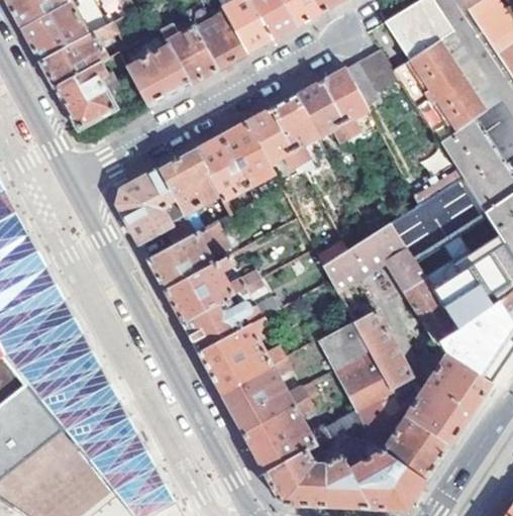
[(4,0),(20,29),(72,0),(4,0)]
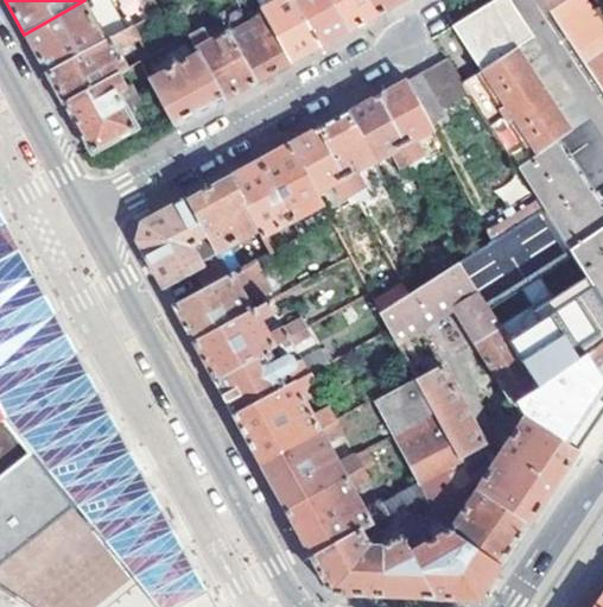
[(44,73),(125,29),(108,0),(84,0),(24,35),(39,63),(44,73)]
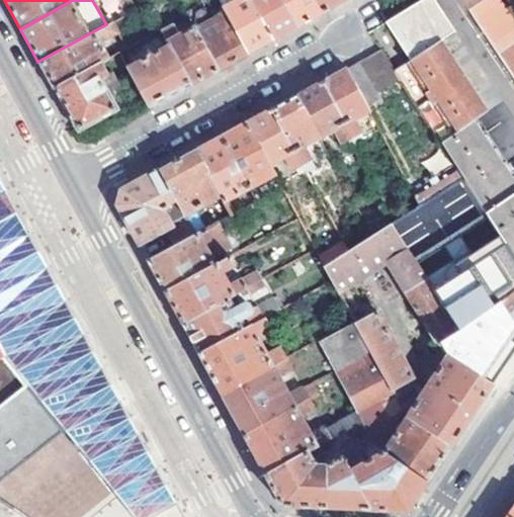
[(92,0),(106,24),(110,21),(123,14),(115,0),(92,0)]
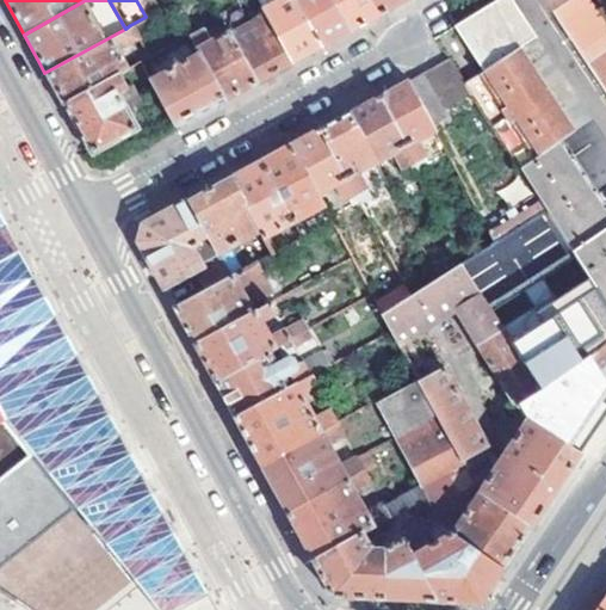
[(279,0),(257,0),(263,10),(279,0)]
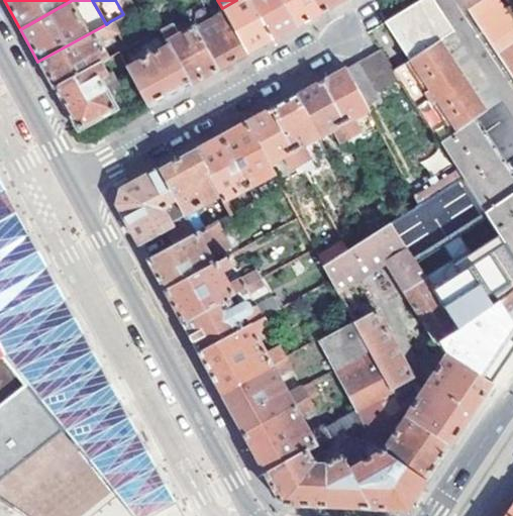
[(236,0),(222,8),(223,11),(246,52),(251,49),(271,38),(249,0),(236,0)]
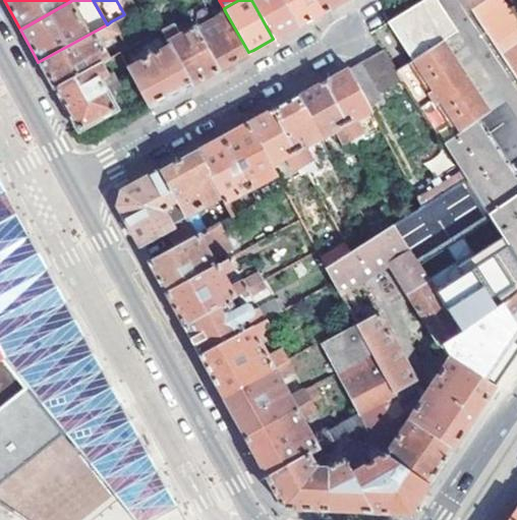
[(251,0),(273,39),(294,27),(298,25),(284,0),(251,0)]
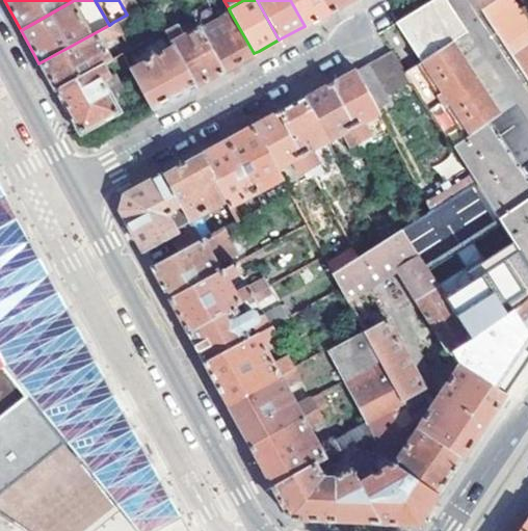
[(290,0),(305,26),(310,23),(330,12),(322,0),(290,0)]
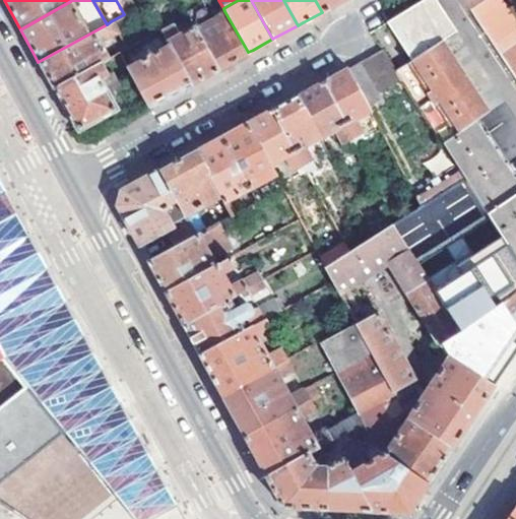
[(315,0),(322,12),(341,1),(343,0),(315,0)]
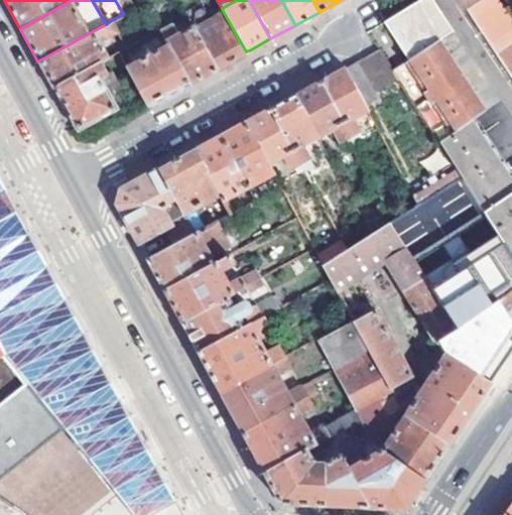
[(415,0),(380,22),(404,59),(434,40),(450,30),(437,13),(428,0),(415,0)]
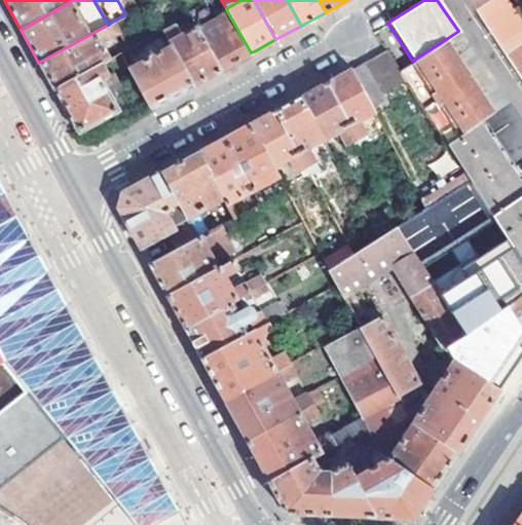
[(465,0),(479,21),(501,0),(465,0)]
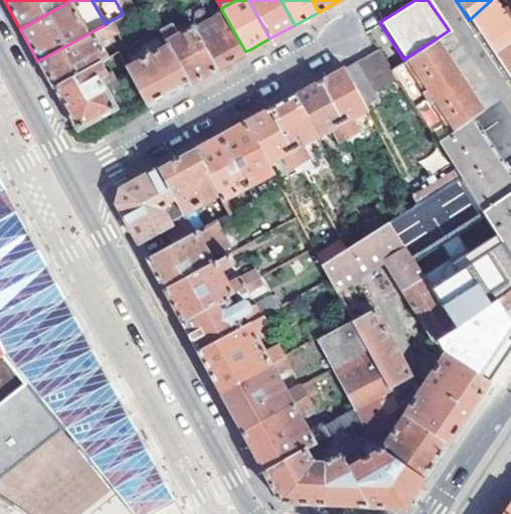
[(510,28),(491,0),(469,20),(491,53),(510,37),(510,28)]
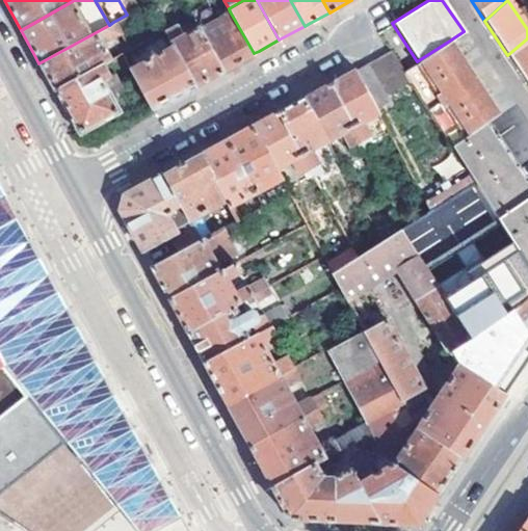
[(230,11),(200,29),(222,71),(246,57),(254,53),(230,11)]
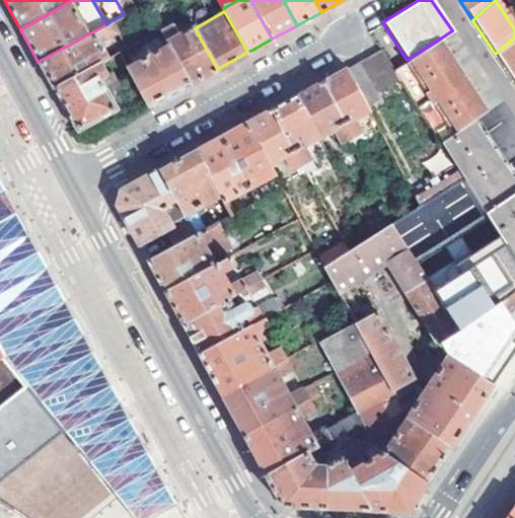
[(48,79),(52,87),(98,63),(106,59),(97,43),(116,32),(111,21),(106,24),(38,62),(48,79)]
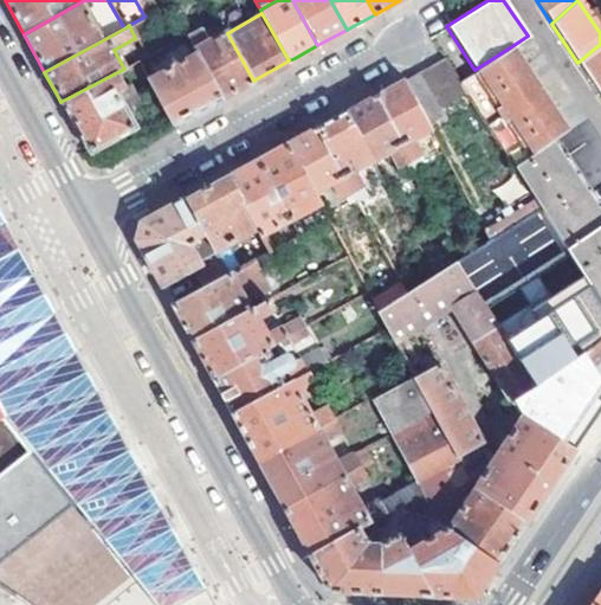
[(225,30),(192,47),(194,52),(219,98),(226,95),(253,81),(227,33),(225,30)]
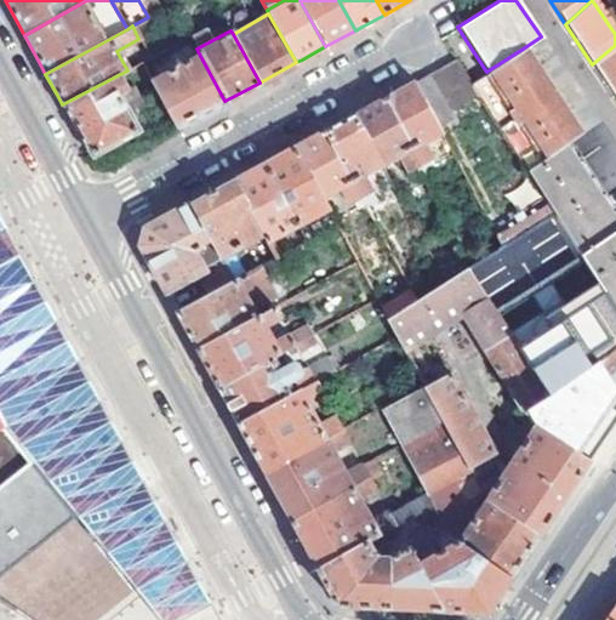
[(615,45),(592,64),(615,100),(615,45)]
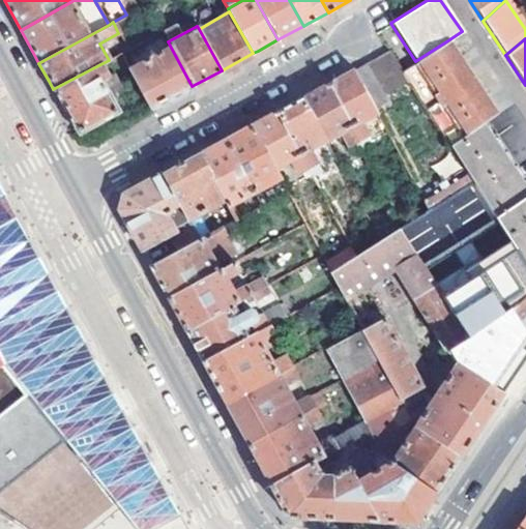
[(483,123),(495,115),(473,83),(465,70),(446,41),(415,61),(402,70),(409,81),(449,145),(483,123)]
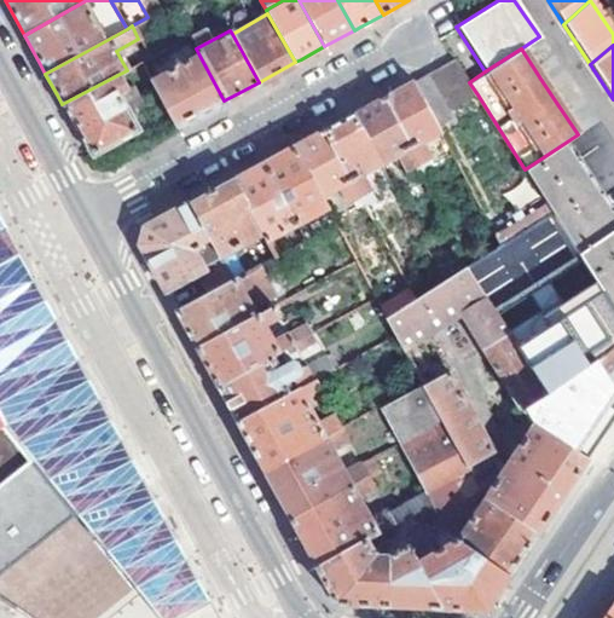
[(150,80),(177,126),(186,121),(224,100),(198,53),(150,80)]
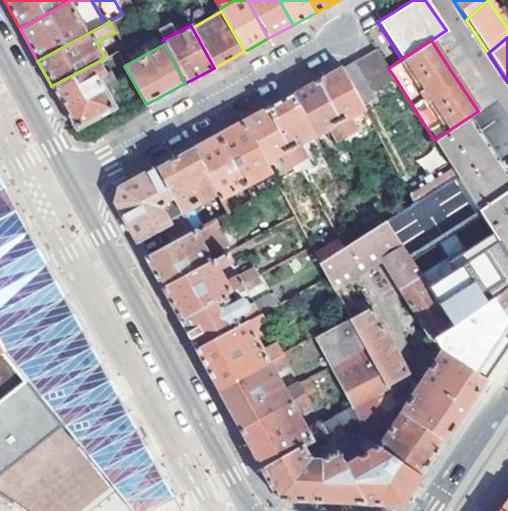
[(341,66),(362,105),(373,98),(370,93),(395,78),(388,68),(375,48),(360,56),(341,66)]
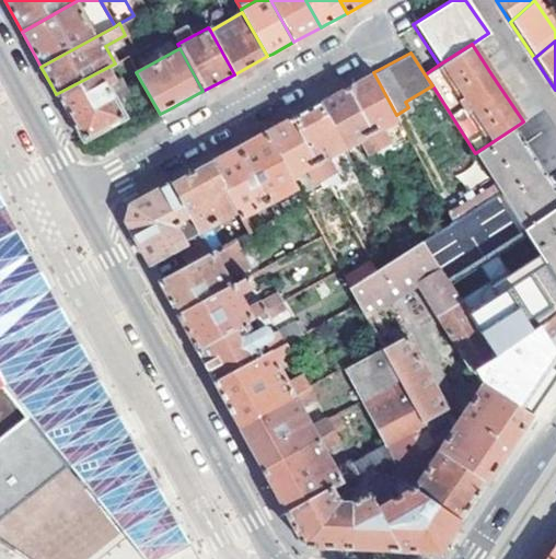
[(125,117),(115,97),(107,83),(113,80),(106,68),(56,94),(61,104),(81,141),(125,117)]
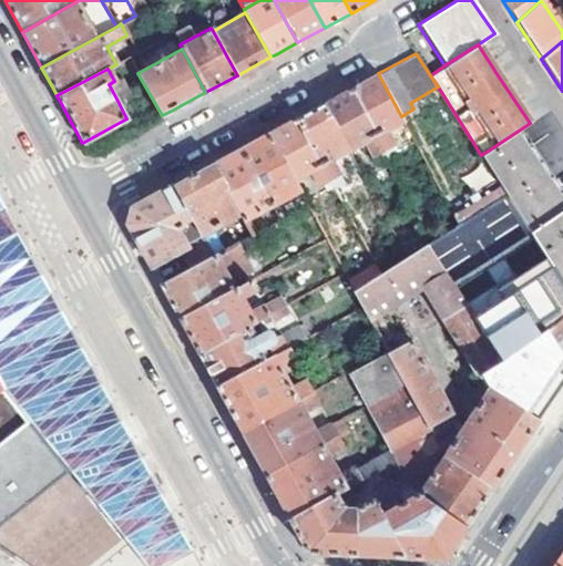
[(388,130),(403,120),(401,116),(378,73),(371,78),(350,89),(385,152),(397,145),(388,130)]
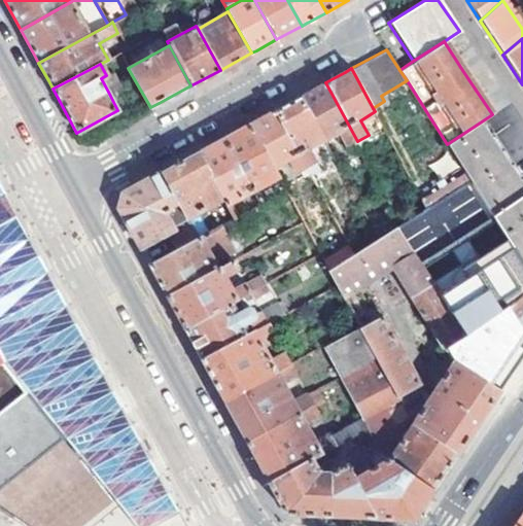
[(111,72),(106,75),(101,78),(108,92),(118,85),(111,72)]
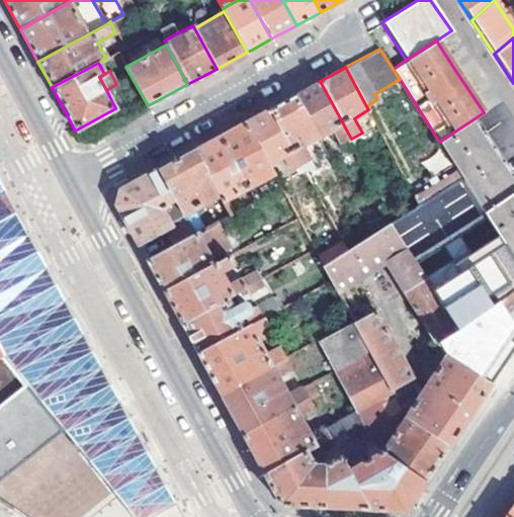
[(341,145),(351,139),(320,81),(302,91),(294,95),(318,138),(333,130),(341,145)]
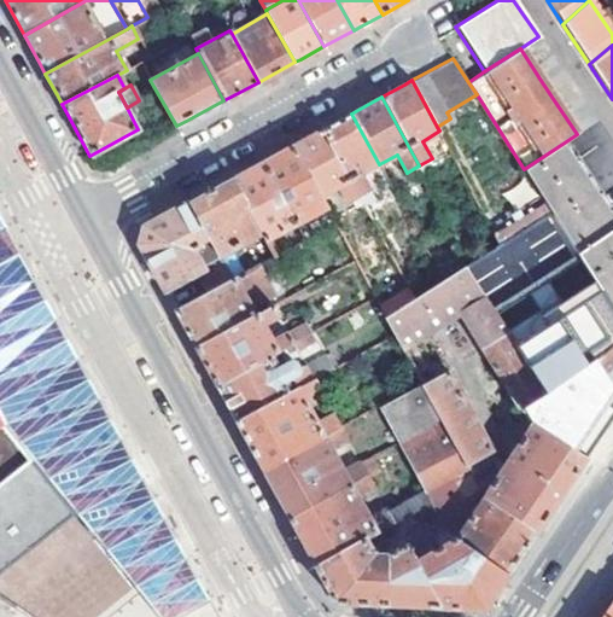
[(379,164),(351,114),(345,116),(321,129),(358,198),(372,191),(362,174),(379,164)]
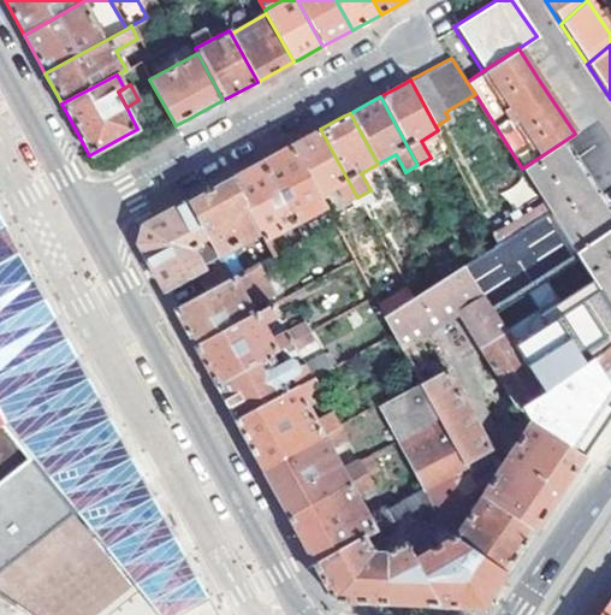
[(357,197),(320,129),(297,141),(291,145),(319,196),(336,187),(345,205),(350,201),(354,208),(361,205),(357,197)]
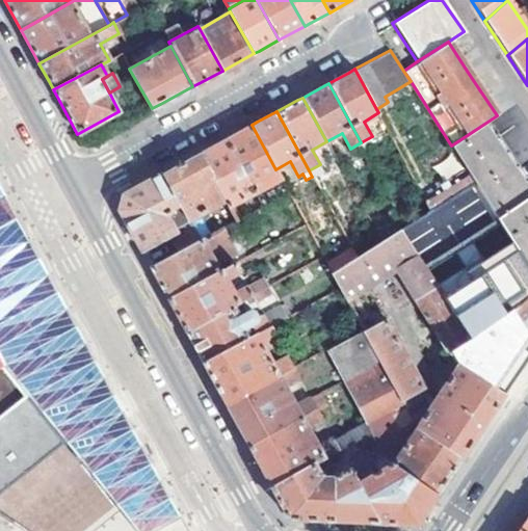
[(527,187),(484,124),(451,145),(474,183),(496,217),(527,267),(527,187)]
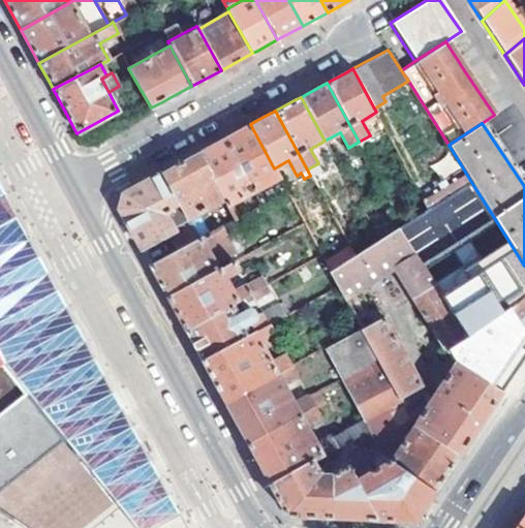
[(230,134),(224,138),(252,192),(279,179),(274,168),(250,124),(230,134)]
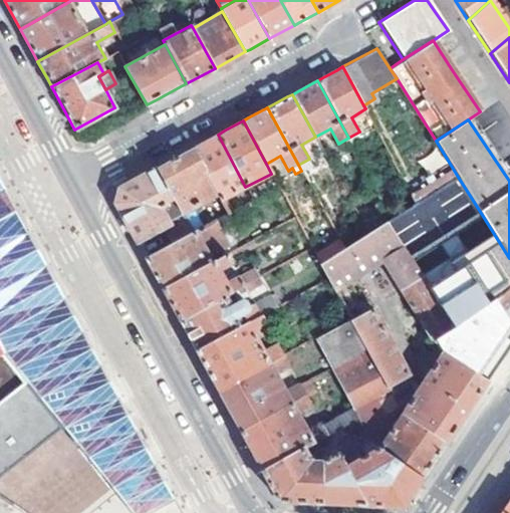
[(221,201),(245,187),(218,135),(213,137),(193,148),(217,194),(221,201)]
